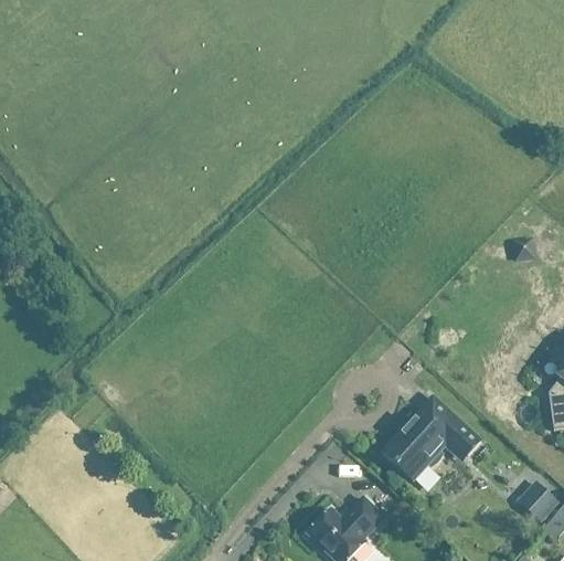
[(512,237),(515,258),(535,255),(533,237),(533,234),(512,237)]
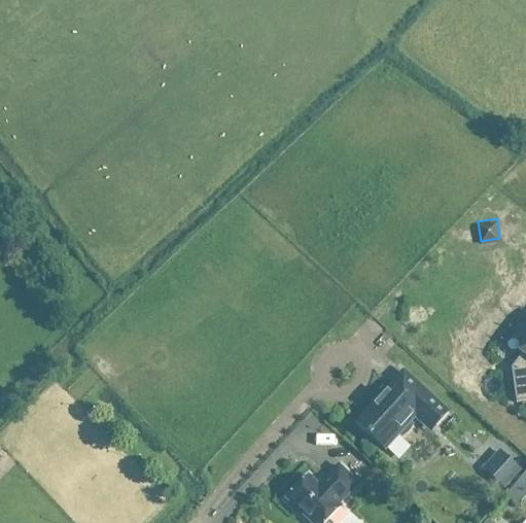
[(525,341),(520,349),(523,351),(512,365),(517,399),(525,397),(525,341)]
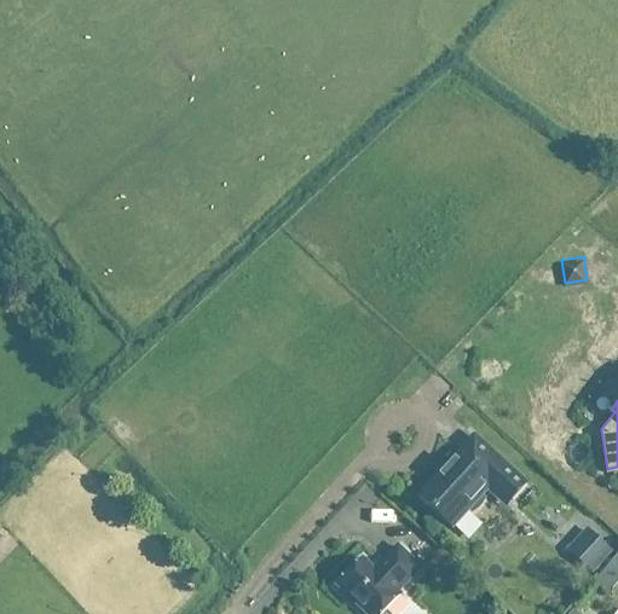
[(475,433),(462,446),(446,464),(449,465),(440,475),(438,473),(420,493),(451,522),(468,504),(472,509),(478,505),(481,500),(485,494),(481,491),(487,484),(507,502),(527,480),(475,433)]
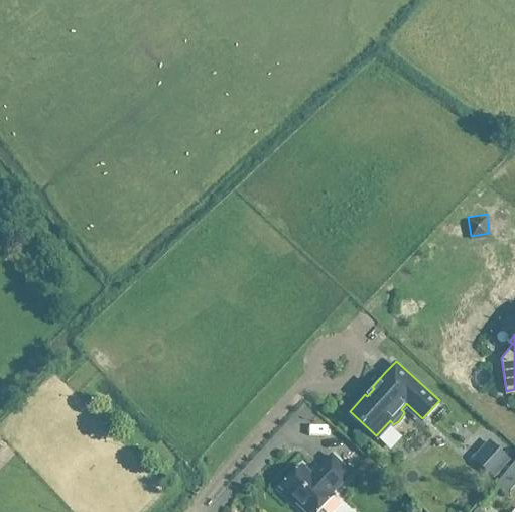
[(493,474),(510,456),(492,439),(476,458),(493,474)]
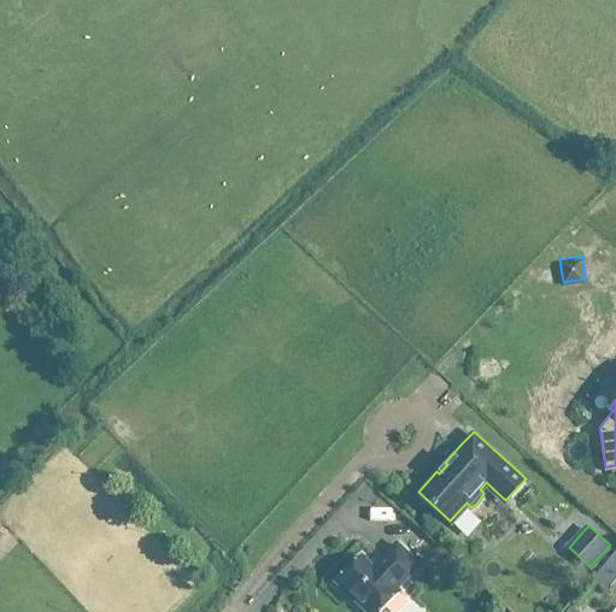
[(336,581),(369,611),(377,611),(399,589),(397,587),(420,563),(398,541),(383,555),(385,558),(376,566),(362,553),(336,581)]
